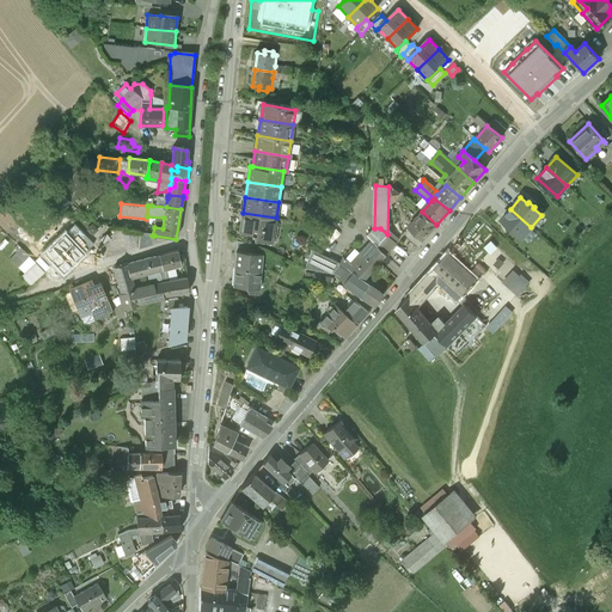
[(531,227),(510,209),(501,220),(507,226),(506,227),(512,232),(513,231),(521,238),(531,227)]
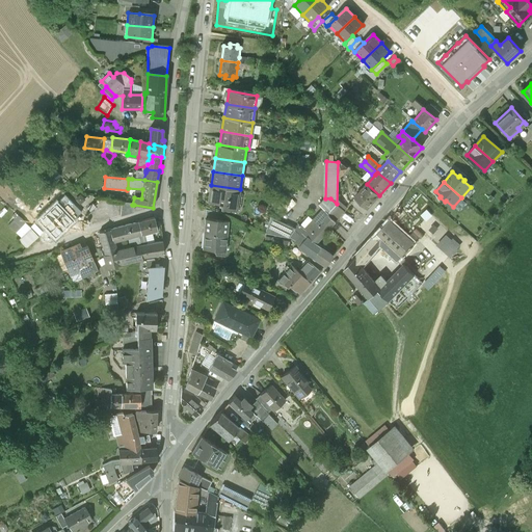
[(367,184),(354,198),(368,209),(379,195),(367,184)]
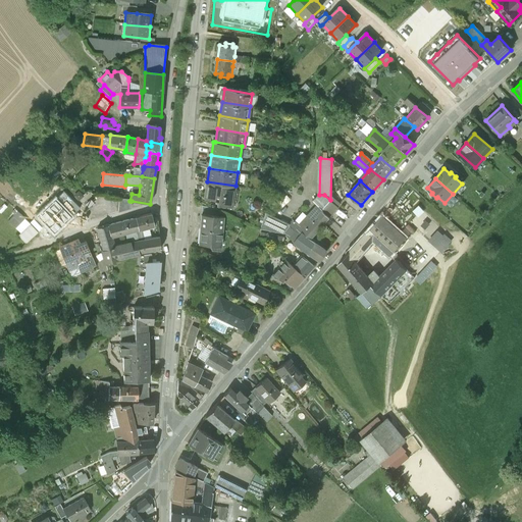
[(236,186),(207,181),(205,199),(217,201),(217,205),(232,207),(236,186)]
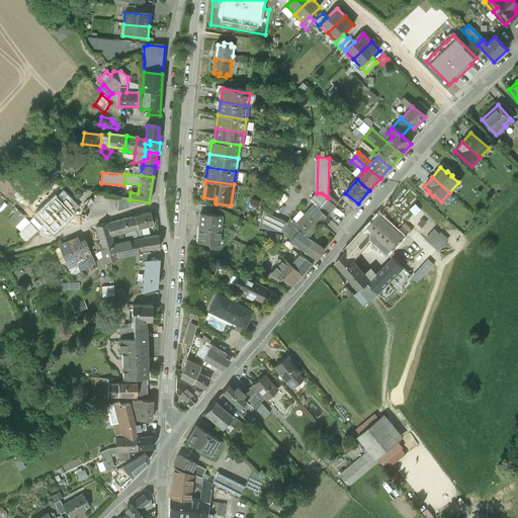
[(63,190),(54,198),(71,214),(79,206),(63,190)]
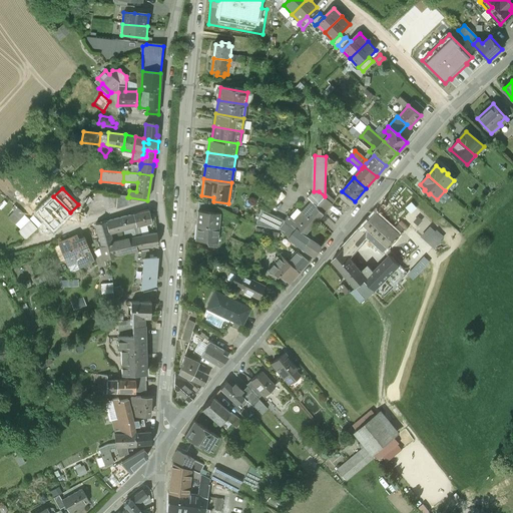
[(319,191),(314,191),(308,198),(312,202),(316,206),(325,196),(319,191)]
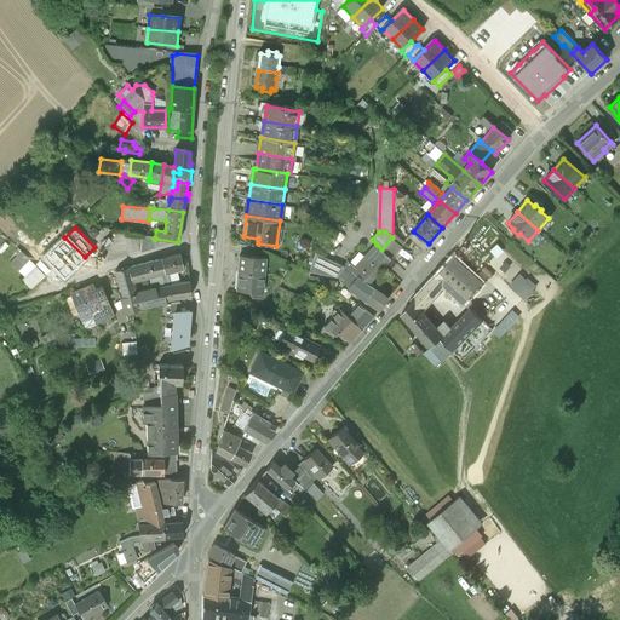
[(147,236),(142,235),(141,252),(155,248),(156,239),(154,239),(147,237),(147,236)]
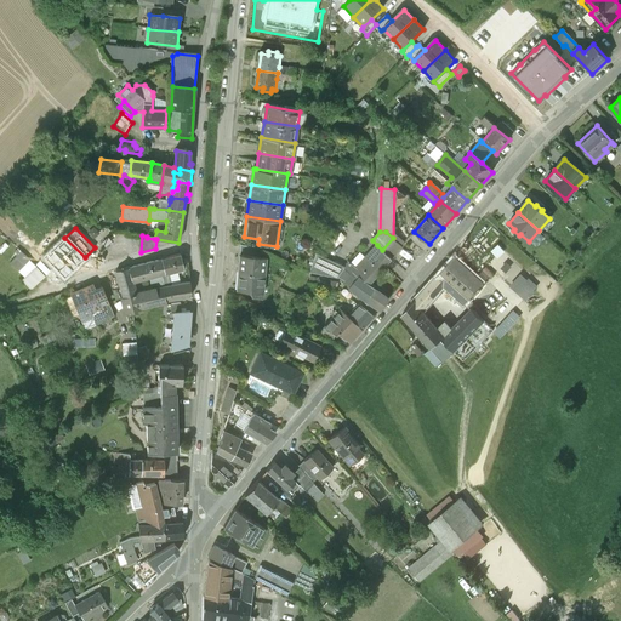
[(85,257),(64,238),(45,256),(64,277),(85,257)]
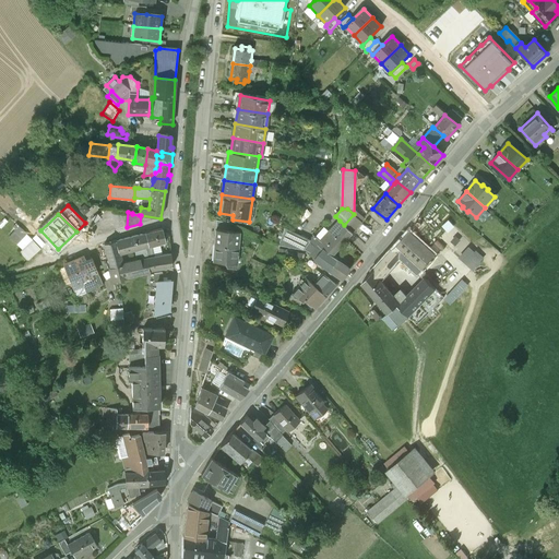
[(354,214),(344,225),(353,234),(363,223),(354,214)]
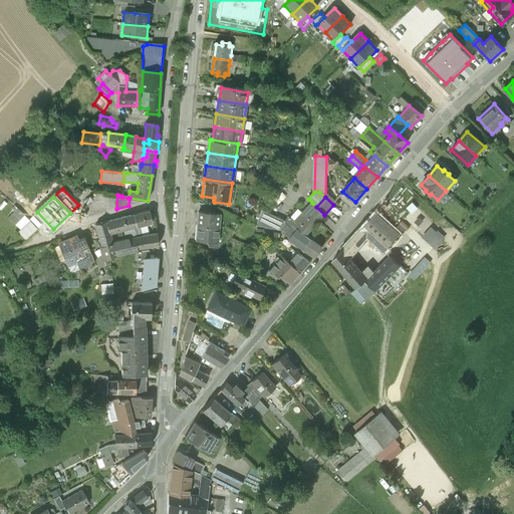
[(316,207),(312,203),(293,223),(292,224),(298,229),(297,230),(305,236),(324,215),(316,207)]
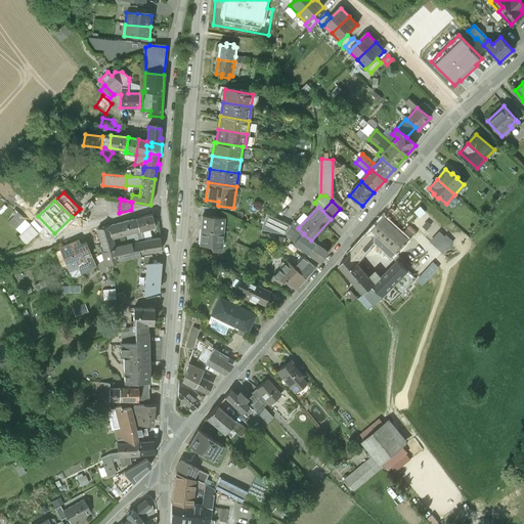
[(421,207),(415,212),(419,217),(425,211),(421,207)]
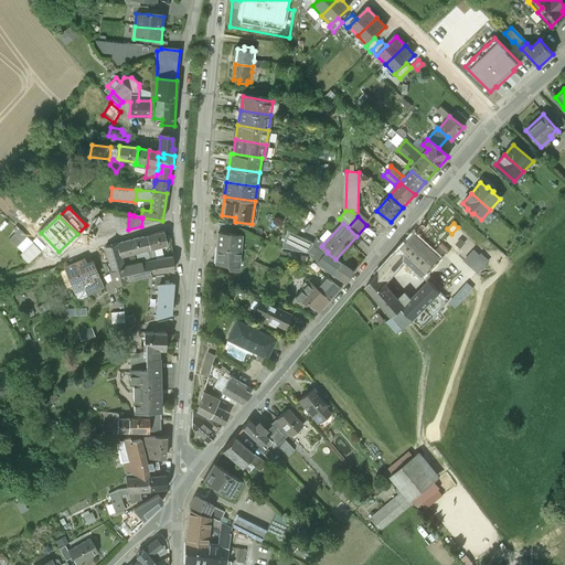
[(233,227),(220,224),(220,233),(233,234),(233,227)]
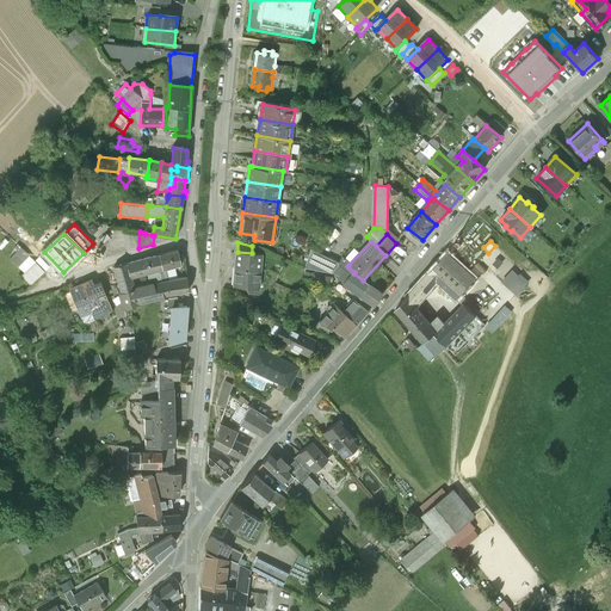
[(340,263),(312,250),(306,269),(332,273),(340,263)]
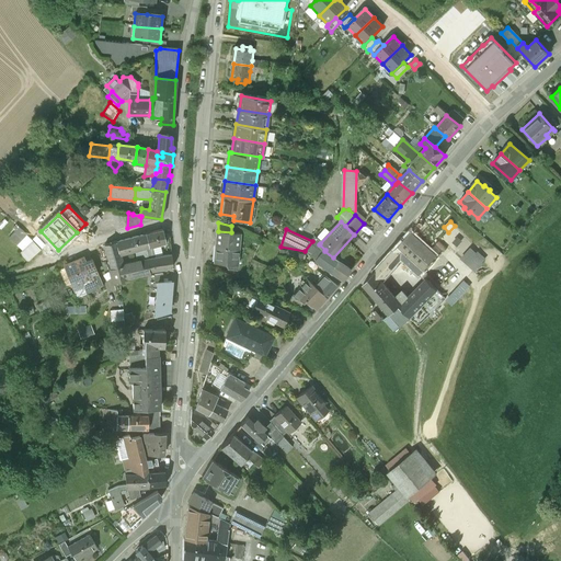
[(163,230),(146,235),(147,248),(152,247),(165,242),(163,230)]
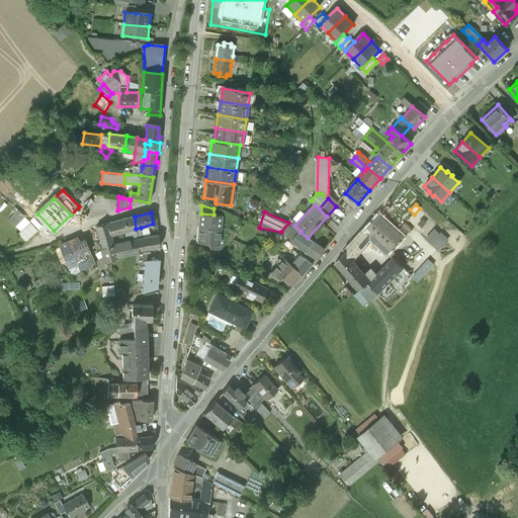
[(213,214),(201,213),(198,243),(211,244),(223,245),(224,245),(225,240),(223,240),(224,228),(221,228),(223,216),(213,214)]
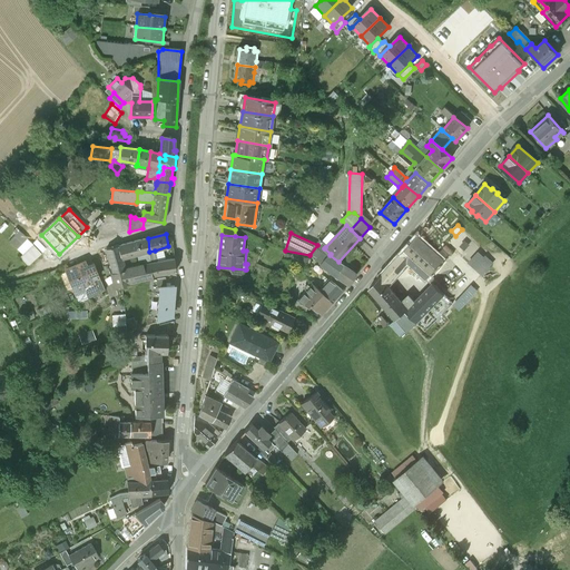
[(21,244),(12,236),(8,242),(17,249),(21,244)]
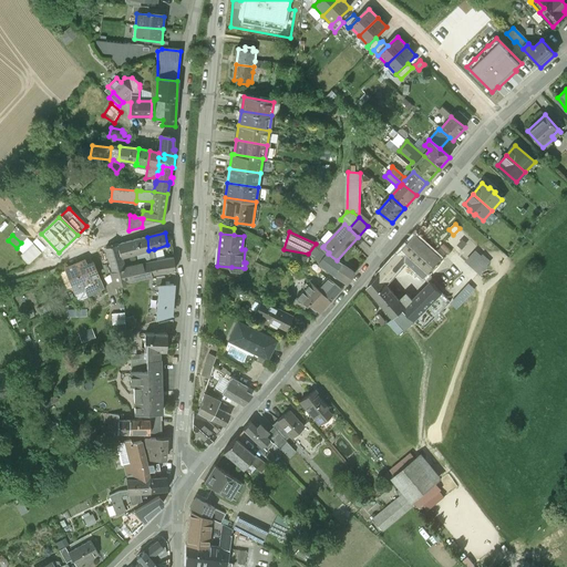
[(441,259),(414,235),(406,244),(433,268),(441,259)]
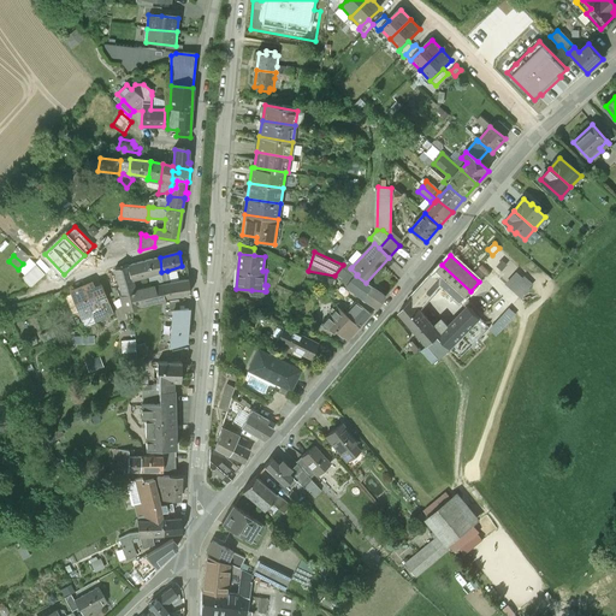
[(160,258),(149,260),(128,266),(131,279),(148,277),(150,285),(155,284),(157,288),(160,284),(161,283),(161,272),(160,258)]
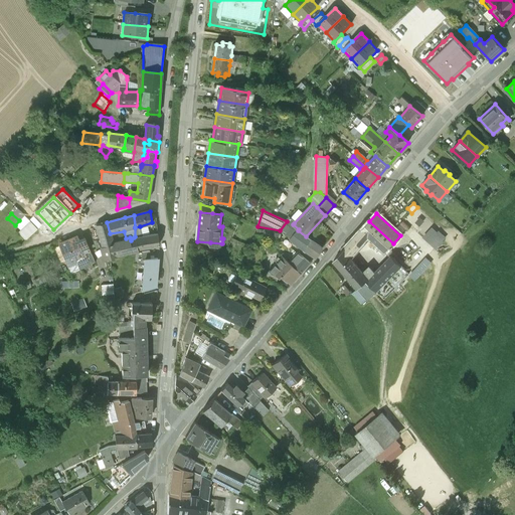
[(294,223),(289,218),(287,221),(280,230),(287,234),(290,238),(298,230),(299,229),(293,224),(294,223)]
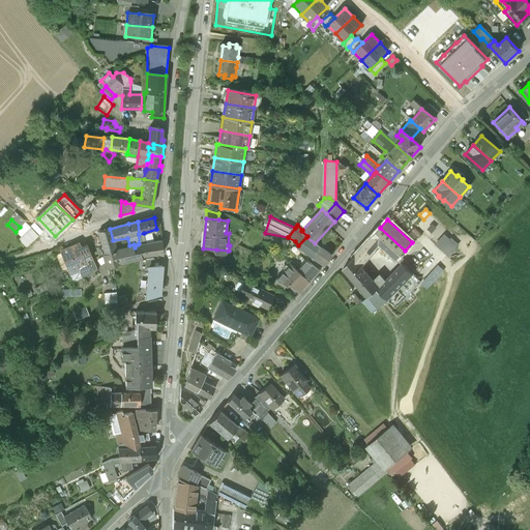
[(30,228),(19,239),(26,247),(38,236),(30,228)]
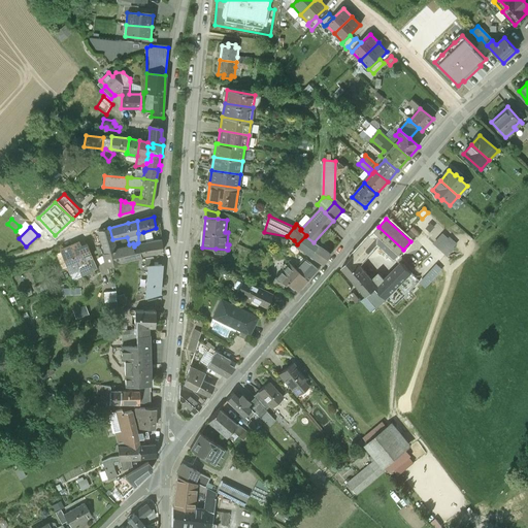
[(156,228),(143,232),(145,242),(161,239),(160,227),(156,228)]
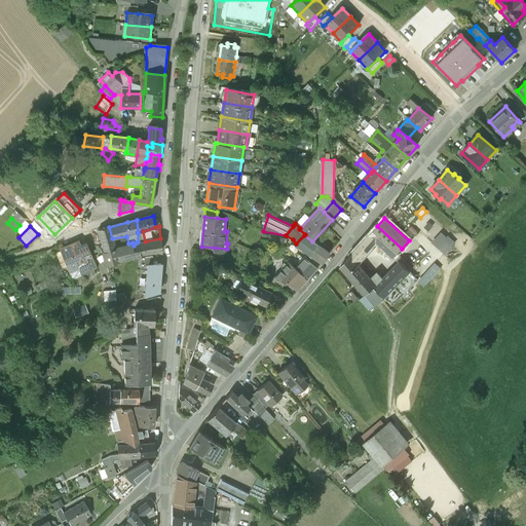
[(402,249),(377,226),(370,235),(350,256),(340,267),(365,296),(374,288),(384,298),(410,272),(400,262),(383,278),(377,272),(371,278),(358,264),(377,242),(393,258),(402,249)]
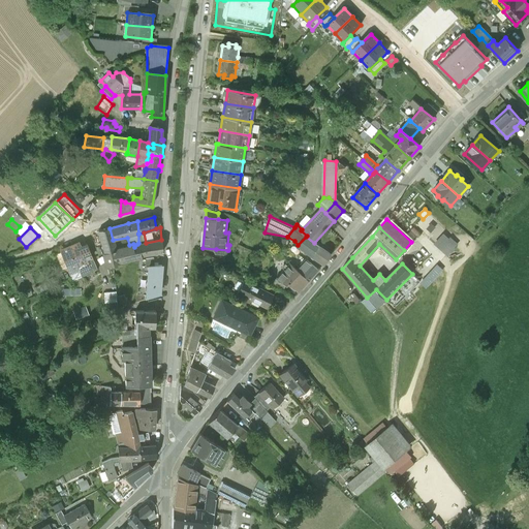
[(110,228),(98,231),(102,245),(114,242),(113,240),(110,228)]
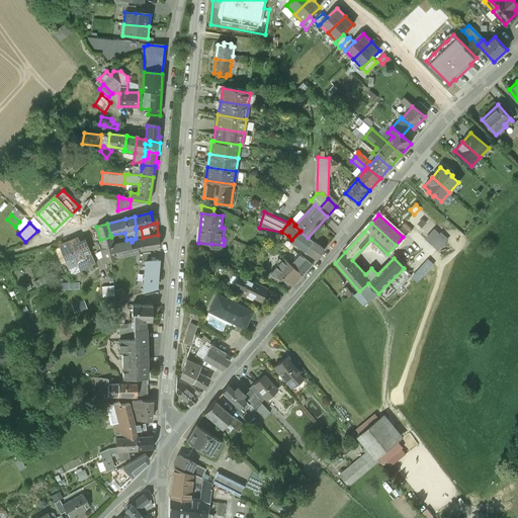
[(308,238),(299,232),(291,240),(291,241),(307,252),(314,242),(308,238)]
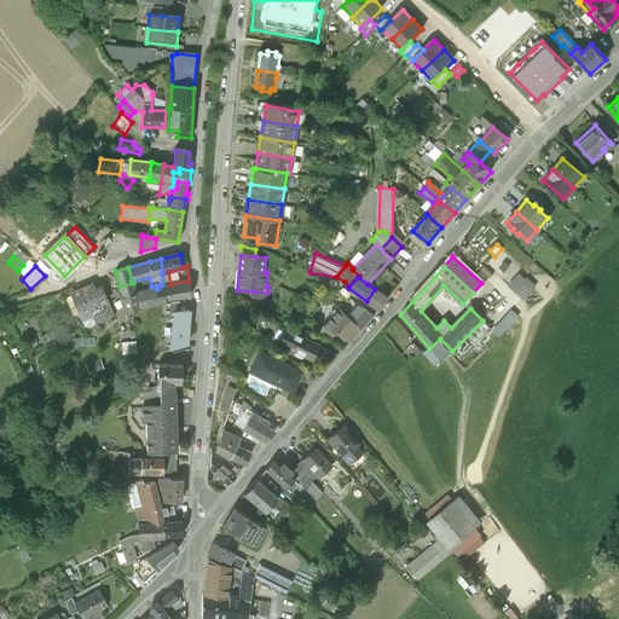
[(189,281),(171,284),(174,299),(191,295),(189,281)]
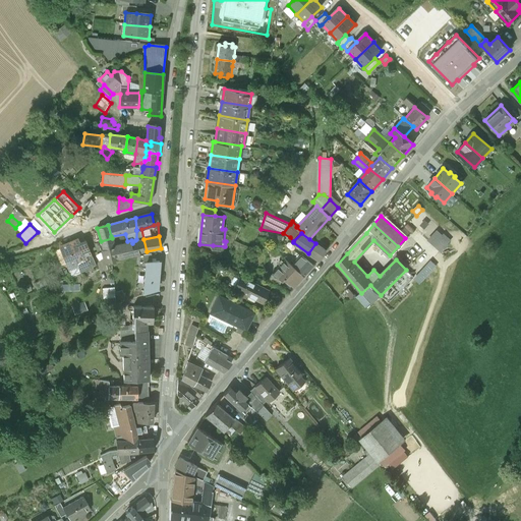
[(445,236),(440,242),(444,245),(449,240),(445,236)]
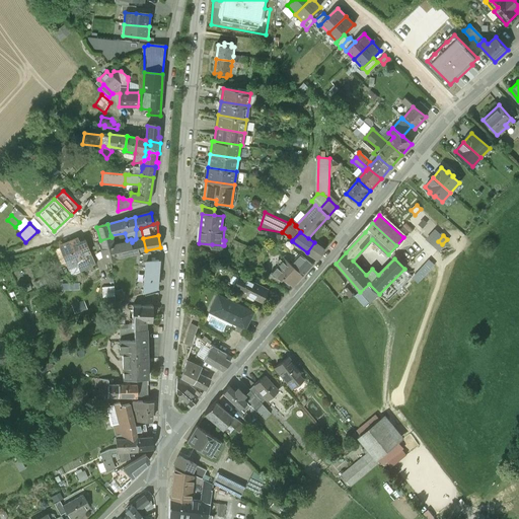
[(76,238),(60,245),(68,264),(84,256),(83,255),(76,238)]
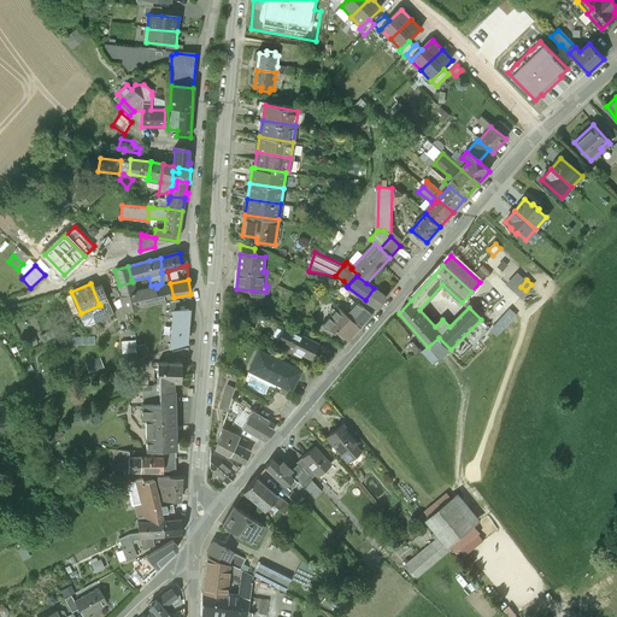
[(135,293),(122,295),(125,309),(152,300),(164,299),(163,292),(156,293),(154,288),(146,289),(135,293)]
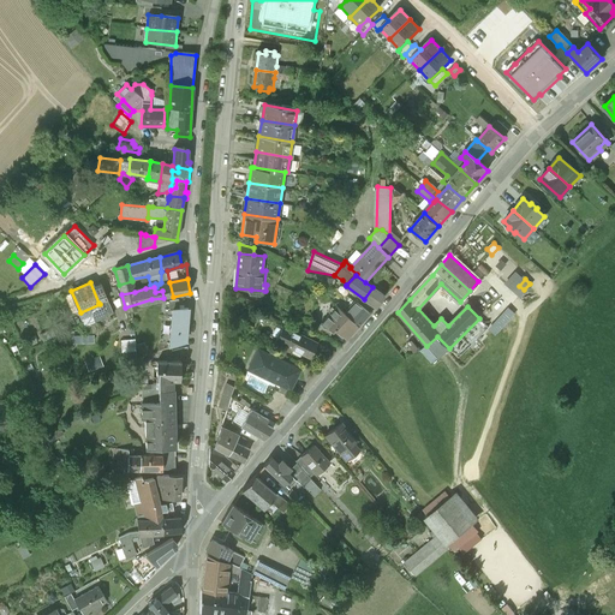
[(292,292),(284,287),(280,293),(290,298),(292,292)]
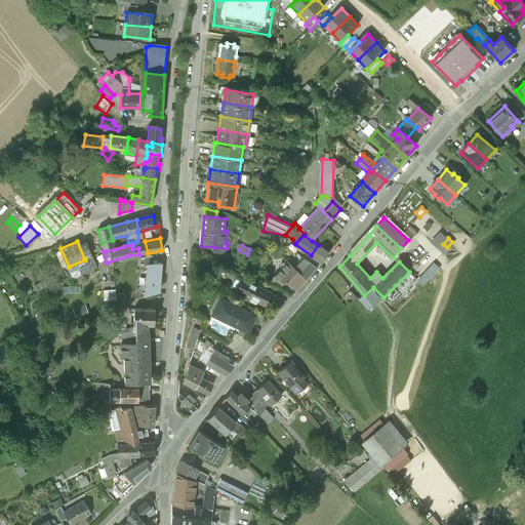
[(318,245),(311,255),(321,264),(328,253),(318,245)]
